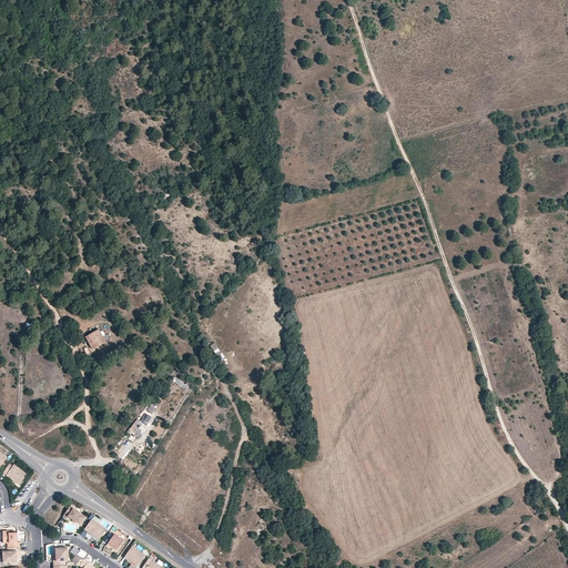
[(85,336),(92,350),(105,343),(104,341),(102,336),(99,330),(85,336)]
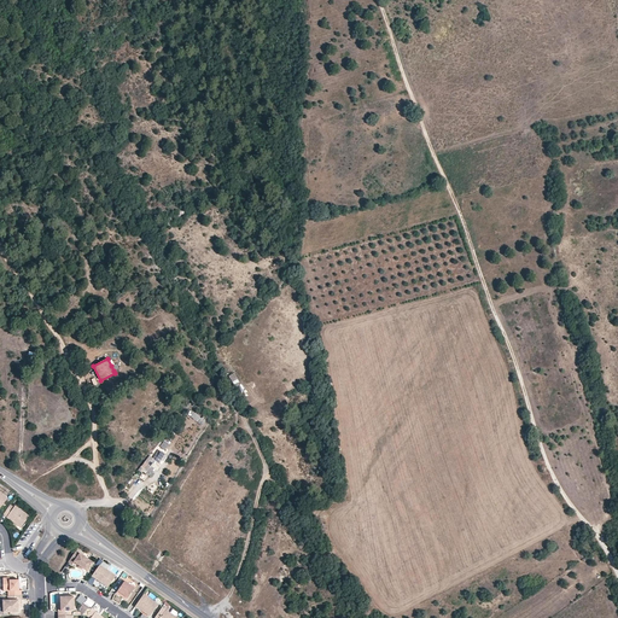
[(193,413),(191,417),(202,426),(208,419),(203,417),(202,419),(193,413)]
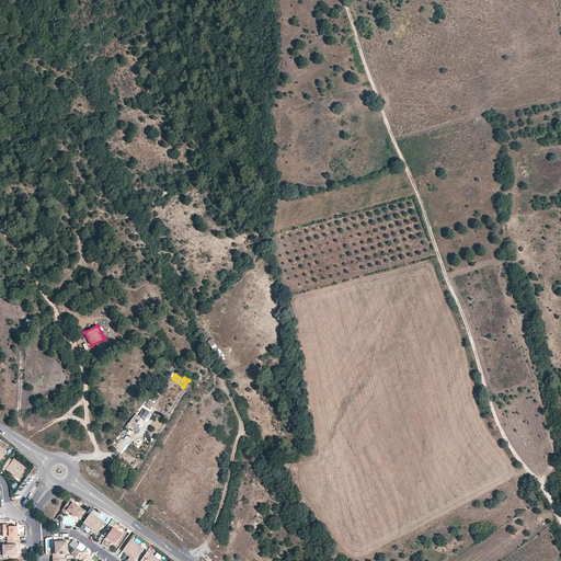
[(150,409),(156,401),(151,397),(145,405),(150,409)]
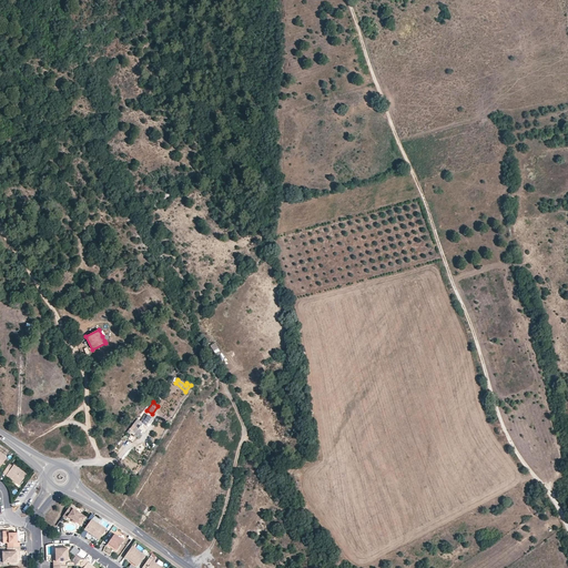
[(149,427),(154,421),(144,414),(140,421),(138,419),(130,428),(133,430),(131,433),(133,435),(133,436),(134,437),(135,436),(137,437),(139,433),(141,430),(139,428),(143,423),(149,427)]
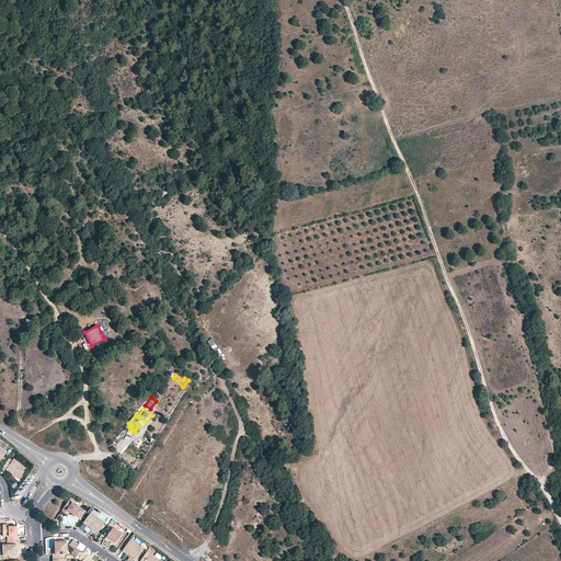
[(9,446),(0,438),(0,442),(8,447),(9,446)]
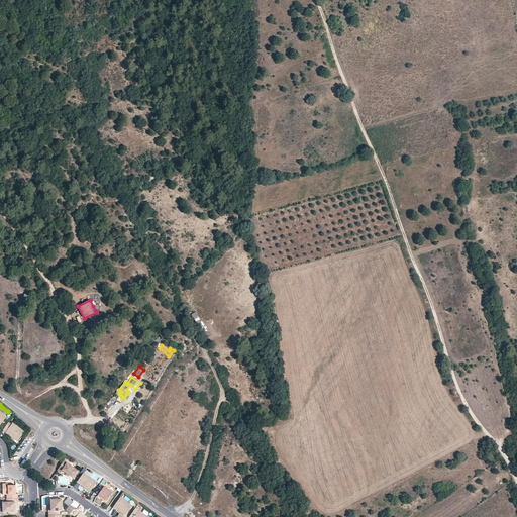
[(24,431),(12,423),(11,424),(8,422),(2,431),(18,441),(24,431)]
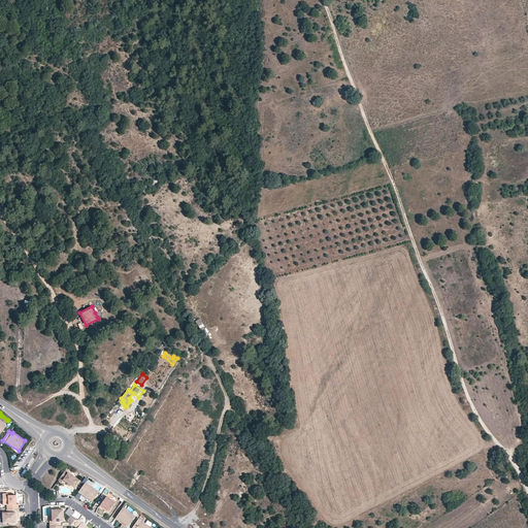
[(74,488),(79,481),(68,472),(68,473),(65,471),(59,480),(62,483),(63,480),(67,483),(70,485),(74,488)]
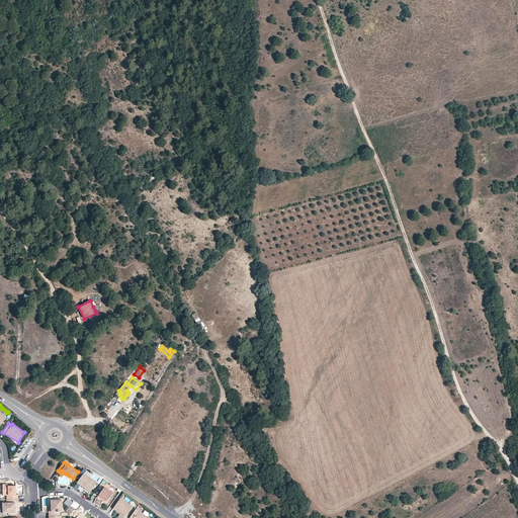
[(77,483),(90,493),(97,483),(90,478),(90,479),(83,473),(77,483)]
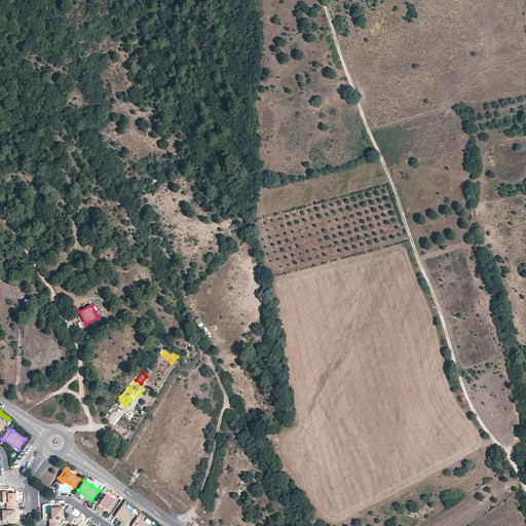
[(8,493),(8,492),(2,492),(3,508),(6,506),(19,506),(19,502),(16,502),(16,493),(8,493)]
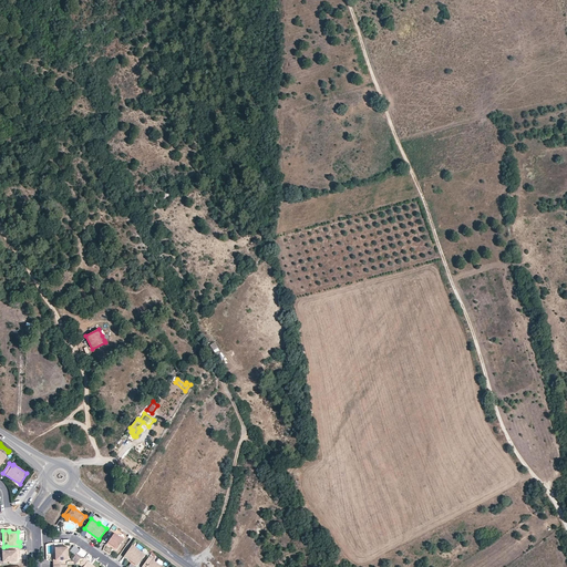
[(124,539),(114,533),(106,544),(110,547),(111,546),(112,545),(117,548),(124,539)]
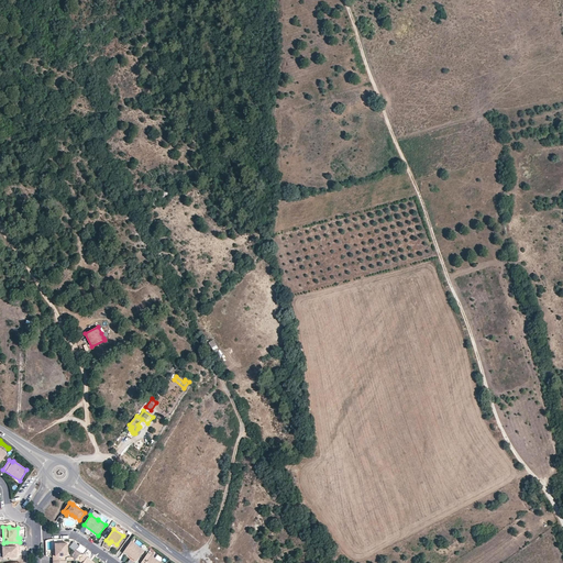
[(128,555),(136,562),(144,551),(131,541),(123,552),(127,555),(128,555)]
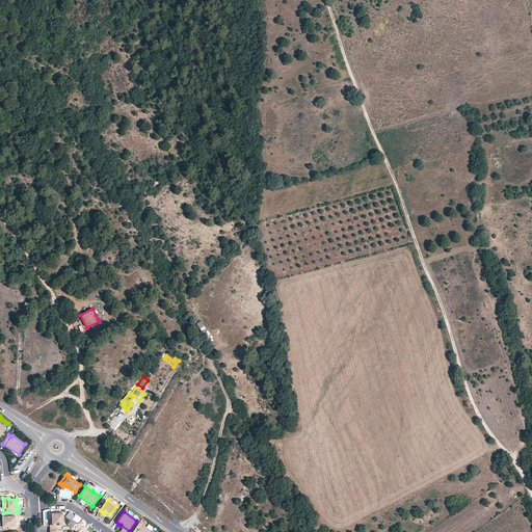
[(19,512),(6,512),(7,516),(2,516),(3,527),(17,527),(16,524),(16,521),(19,521),(19,512)]
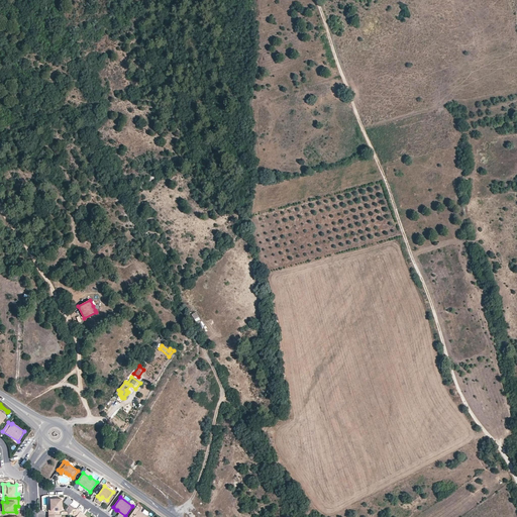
[(50,504),(50,511),(48,511),(48,515),(60,515),(60,510),(62,510),(62,499),(50,499),(50,504)]
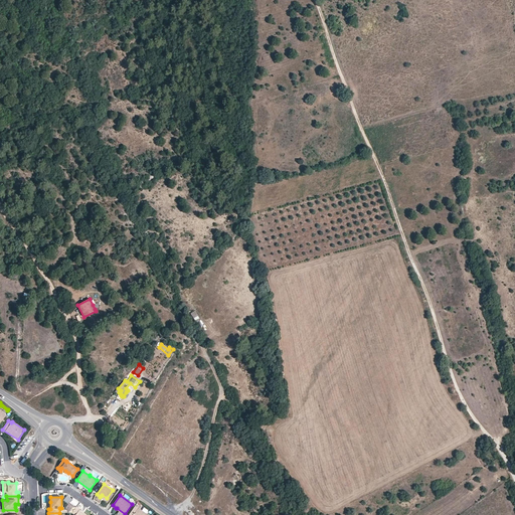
[(80,509),(76,506),(76,507),(69,503),(67,506),(67,510),(67,513),(71,513),(74,514),(87,514),(79,510),(80,509)]
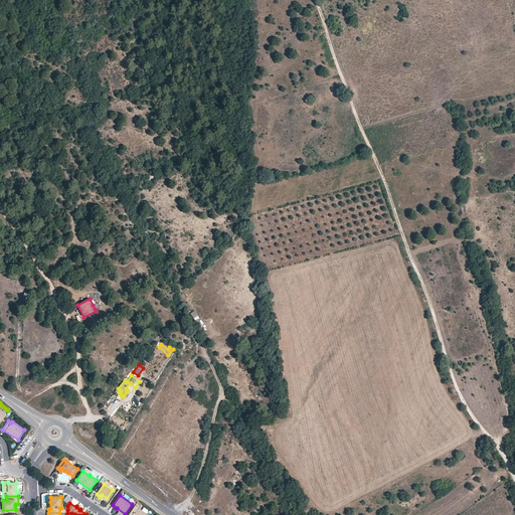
[(147,514),(148,514),(135,506),(128,514),(147,514)]
